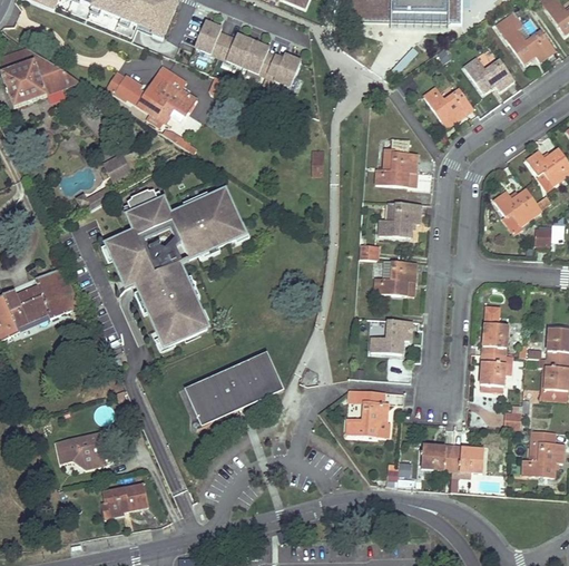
[(31,0),(54,9),(57,0),(72,0),(163,37),(177,1),(174,0),(31,0)]
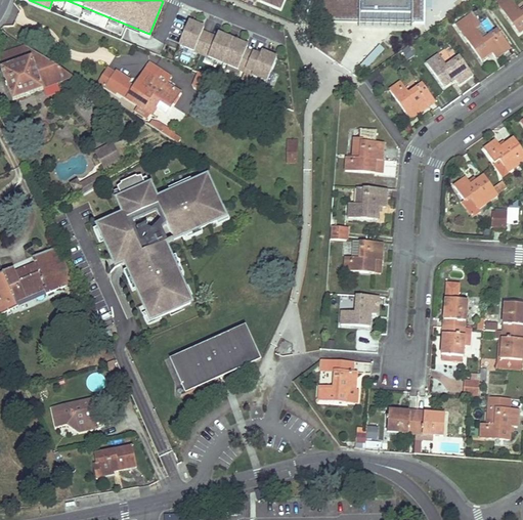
[(359,0),(359,14),(408,14),(409,0),(359,0)]
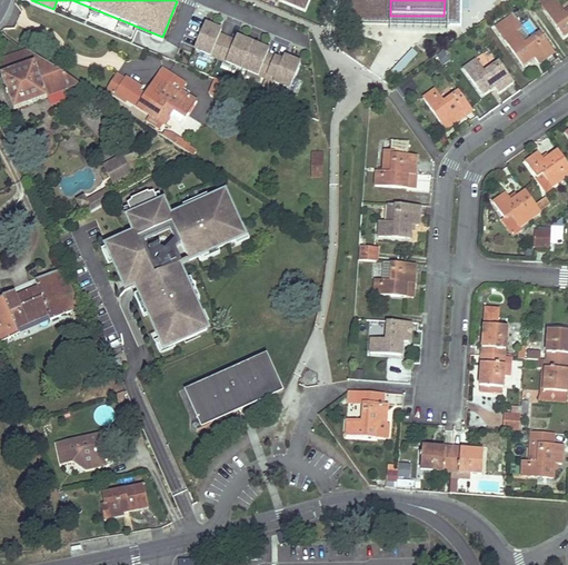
[(567,9),(566,10),(564,8),(558,0),(539,0),(562,32),(567,29),(567,9)]
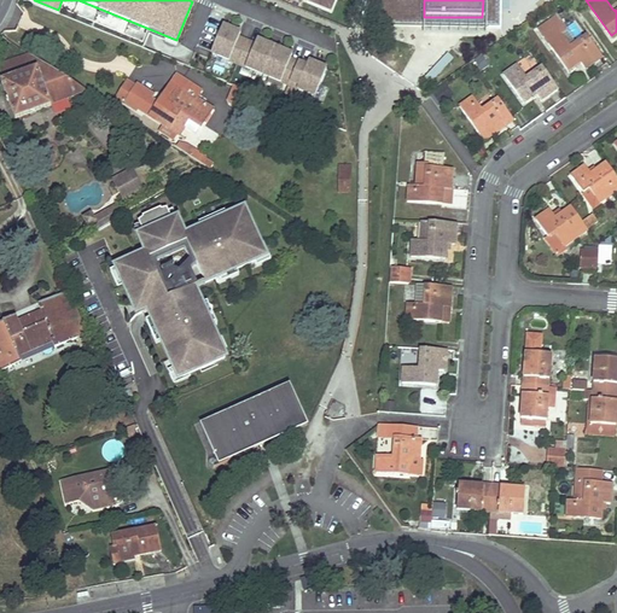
[(601,53),(586,31),(570,42),(562,29),(565,28),(556,12),(537,24),(568,66),(580,58),(585,64),(601,53)]
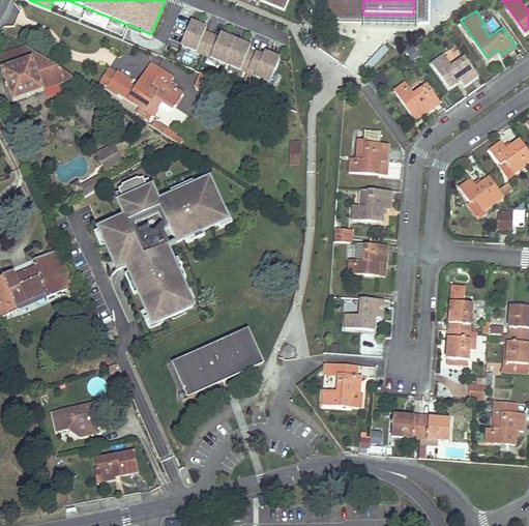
[(199,22),(190,19),(181,41),(247,69),(244,76),(253,79),(254,76),(268,82),(280,55),(271,52),(269,56),(263,53),(248,47),(241,45),(243,40),(227,33),(226,37),(218,34),(204,29),(198,26),(199,22)]
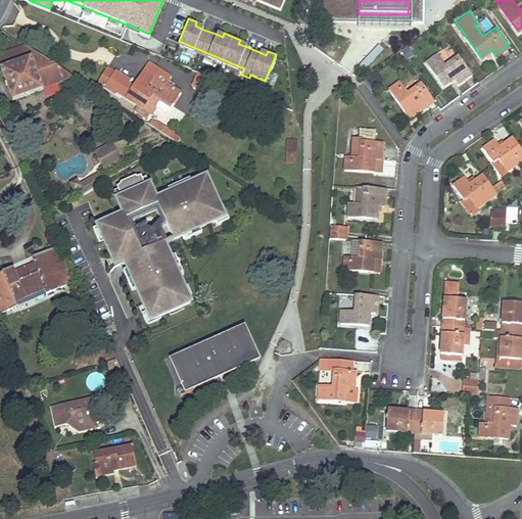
[(382,46),(378,42),(358,63),(362,67),(382,46)]
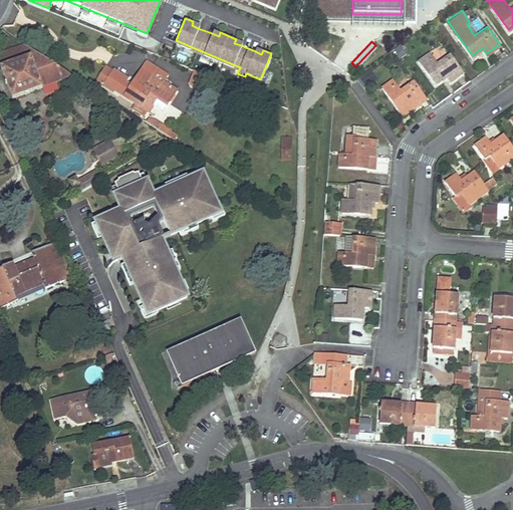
[(24,42),(0,50),(0,63),(11,96),(41,86),(40,83),(70,73),(24,42)]
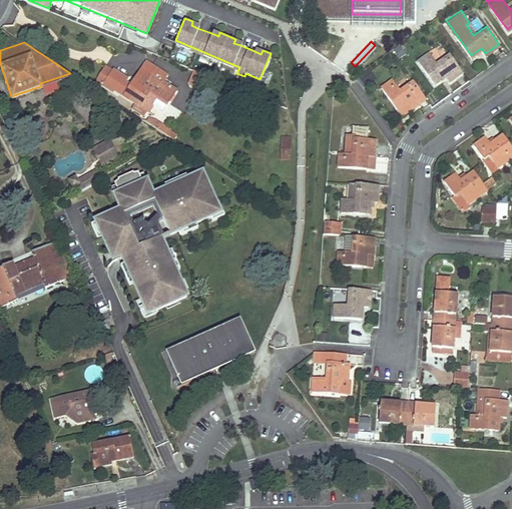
[(405,50),(399,42),(393,46),(399,54),(405,50)]
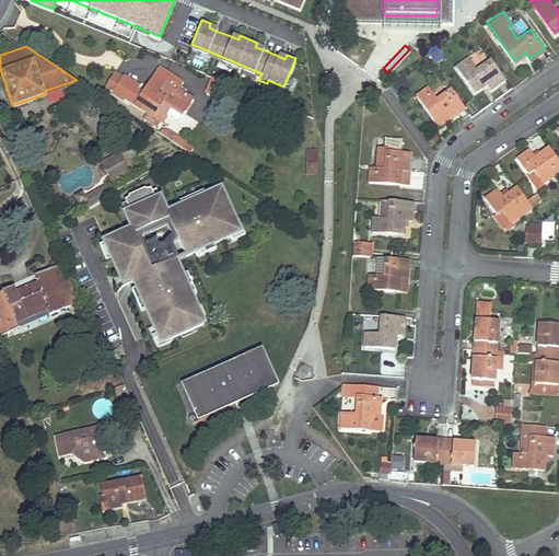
[(504,77),(491,58),(477,68),(468,56),(456,65),(474,90),(486,81),(490,88),(504,77)]
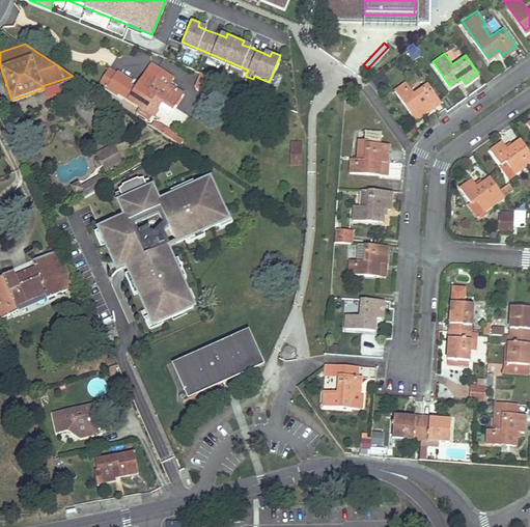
[(154,113),(158,106),(162,100),(172,106),(182,92),(167,82),(172,75),(151,61),(145,70),(148,72),(144,79),(146,81),(144,85),(139,81),(135,87),(129,82),(131,79),(117,71),(115,72),(109,67),(100,82),(116,92),(117,90),(139,104),(136,109),(148,116),(151,111),(154,113)]
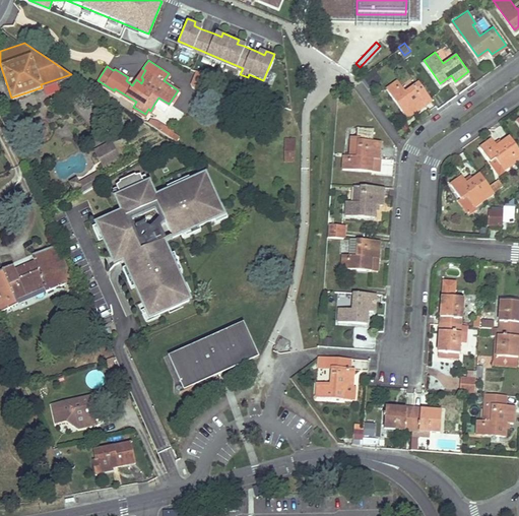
[(204,88),(210,73),(198,69),(193,81),(194,83),(204,88)]
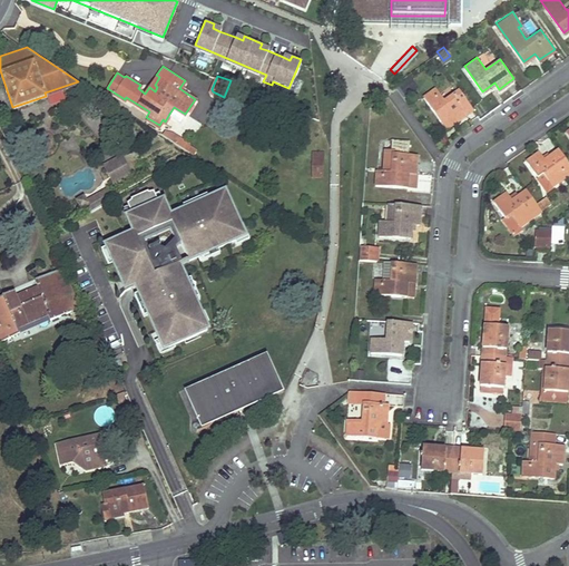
[(473,107),(459,88),(444,98),(437,86),(423,95),(442,120),(442,119),(453,111),(458,118),(473,107)]
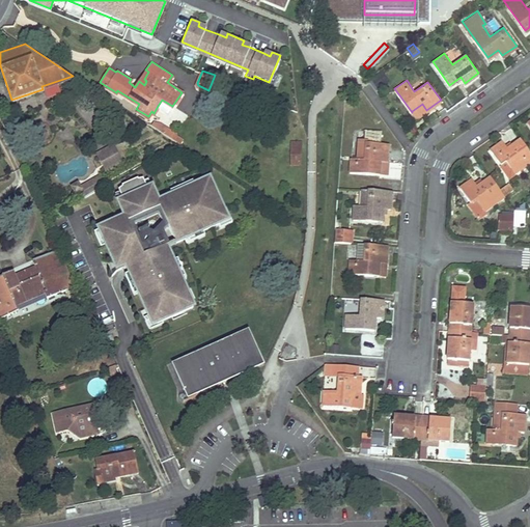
[(162,100),(158,106),(168,113),(172,106),(162,100)]
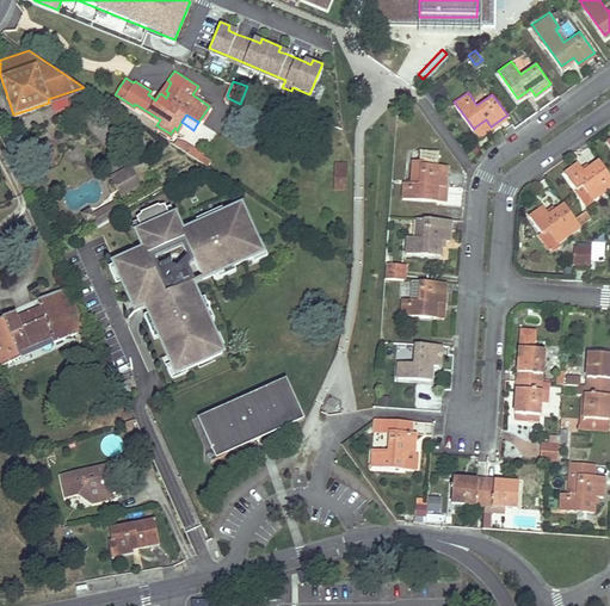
[(491,127),(486,119),(474,128),(479,135),(491,127)]
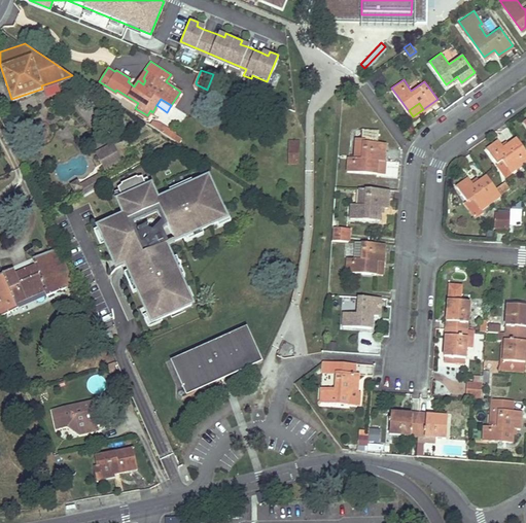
[(151,119),(149,123),(162,131),(165,125),(159,120),(151,119)]
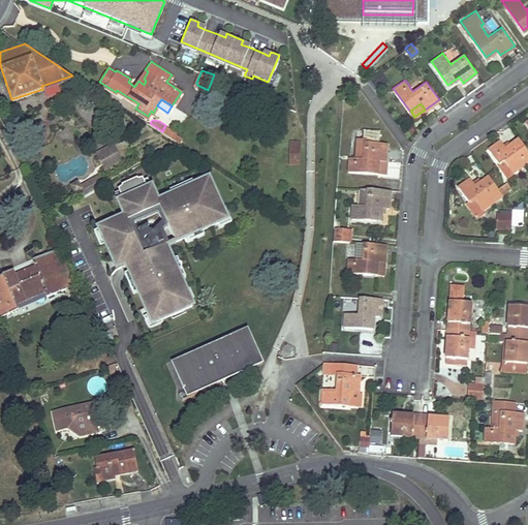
[(173,131),(173,130),(165,125),(162,131),(169,135),(173,131)]
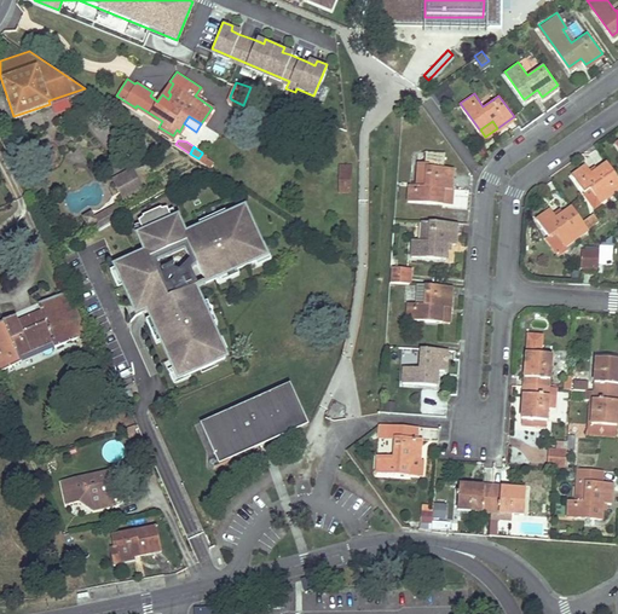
[(211,161),(211,160),(202,154),(198,158),(208,166),(211,161)]
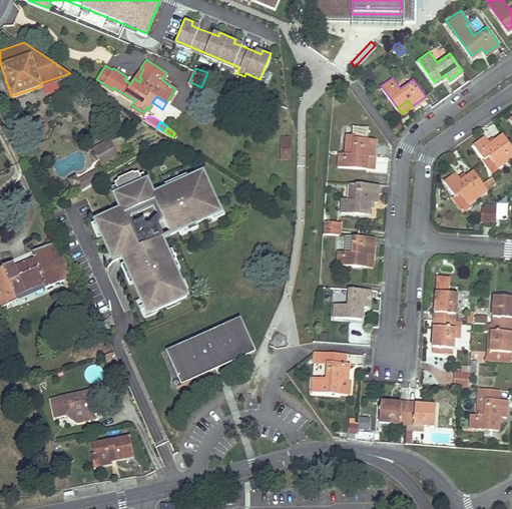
[(511,144),(503,131),(490,140),(485,133),(474,141),(484,156),(489,152),(498,164),(511,154),(511,144)]
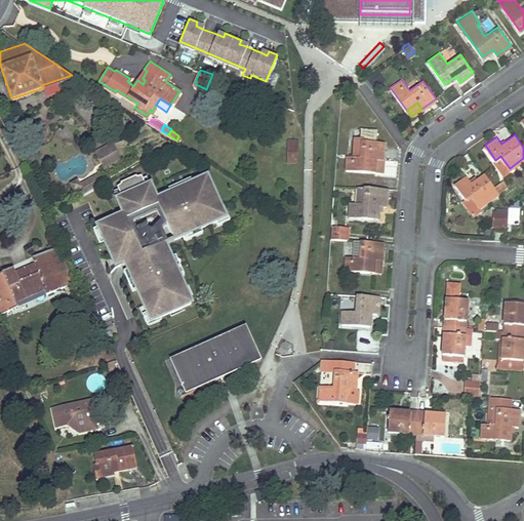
[(298,160),(299,137),(290,137),(289,159),(298,160)]
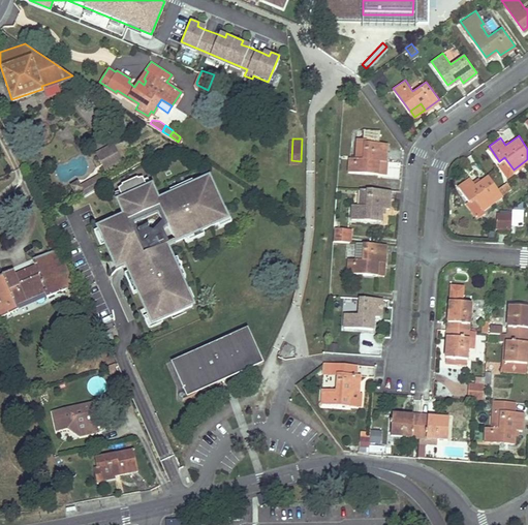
[(386,142),(364,140),(363,156),(349,155),(348,170),(377,172),(378,158),(385,159),(386,142)]
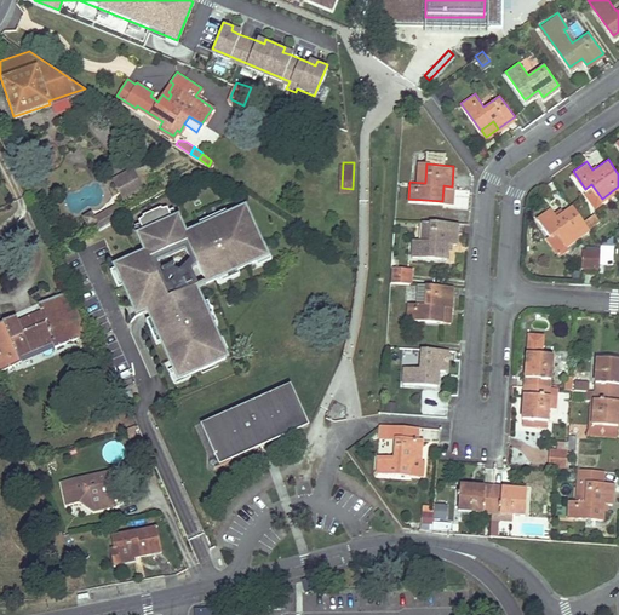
[(130,165),(112,176),(125,200),(143,189),(130,165)]
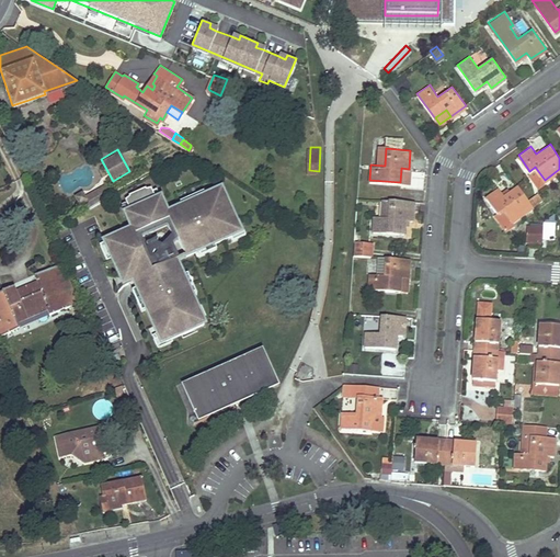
[(545,180),(535,167),(529,171),(539,184),(545,180)]
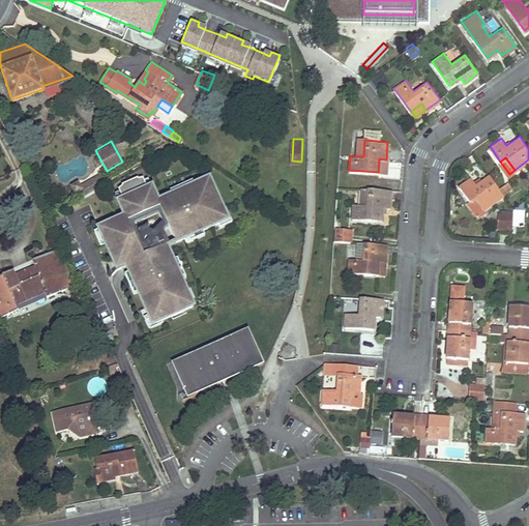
[(83,194),(104,182),(97,173),(79,183),(81,186),(80,187),(83,194)]
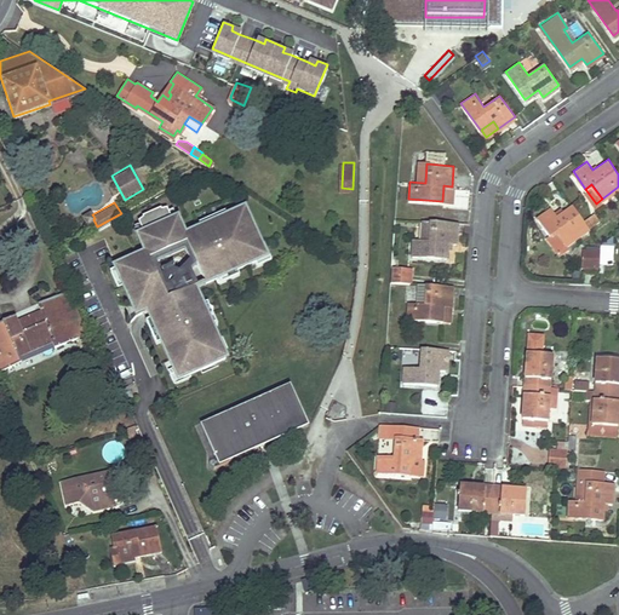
[(176,216),(170,203),(165,205),(171,218),(176,216)]
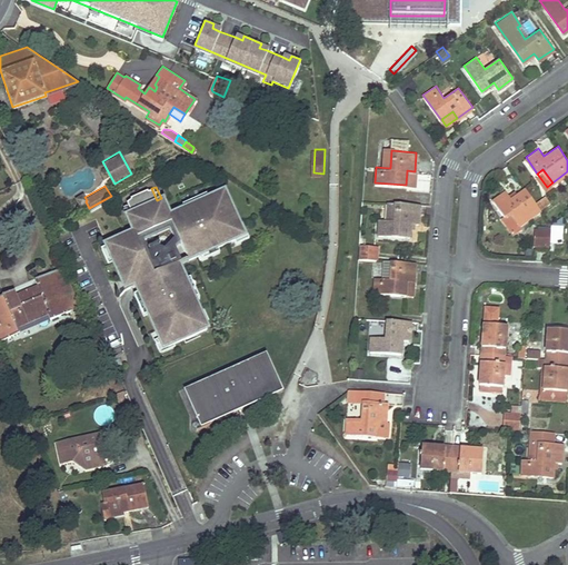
[(536,201),(526,187),(518,192),(511,197),(509,194),(507,189),(494,198),(507,217),(512,212),(520,224),(541,208),(540,207),(536,201)]
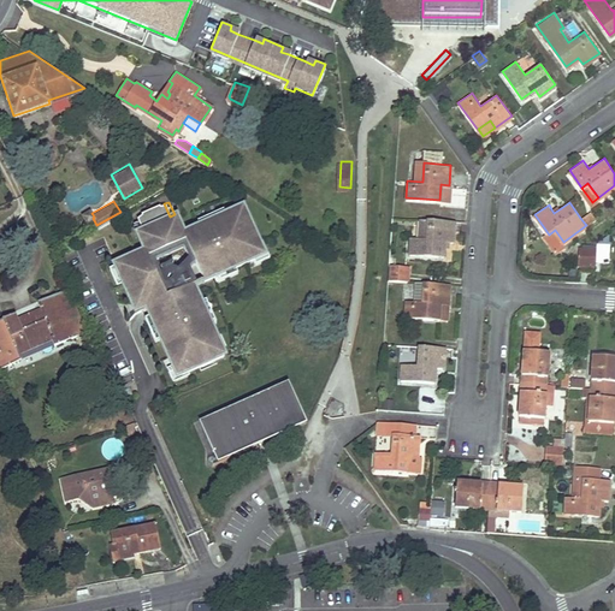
[(136,217),(141,229),(136,231),(143,248),(113,262),(122,279),(123,283),(130,279),(140,298),(141,297),(143,297),(145,296),(146,296),(148,295),(151,294),(152,292),(154,291),(155,290),(157,289),(158,288),(159,286),(160,285),(161,284),(147,254),(184,237),(194,259),(202,278),(212,273),(234,264),(252,256),(262,251),(258,241),(241,205),(224,212),(199,224),(182,231),(175,214),(170,217),(164,203),(163,203),(163,205),(161,205),(160,205),(159,205),(158,205),(158,203),(140,212),(140,213),(139,214),(137,215),(136,215),(136,217)]
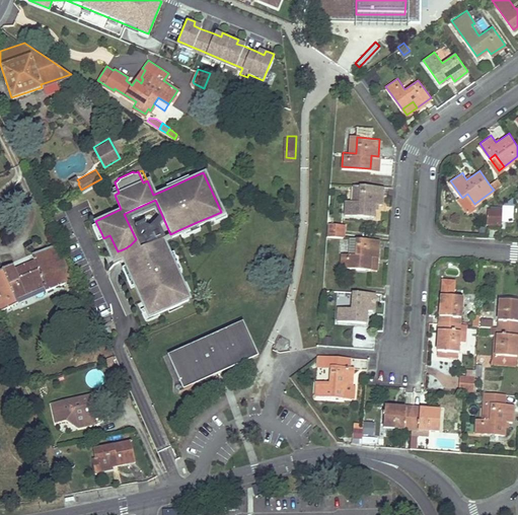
[(167,189),(189,178),(187,173),(164,184),(167,189)]
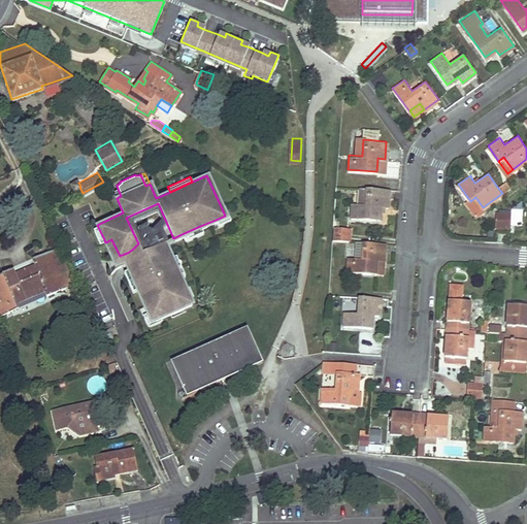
[(78,183),(76,179),(70,183),(73,190),(75,189),(79,187),(80,186),(78,183)]
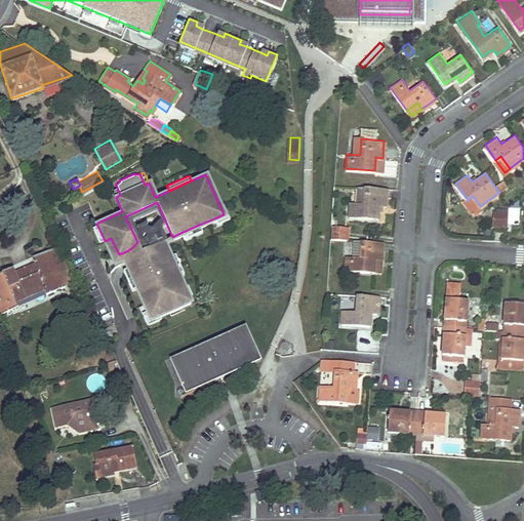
[(508,184),(504,178),(494,186),(498,191),(508,184)]
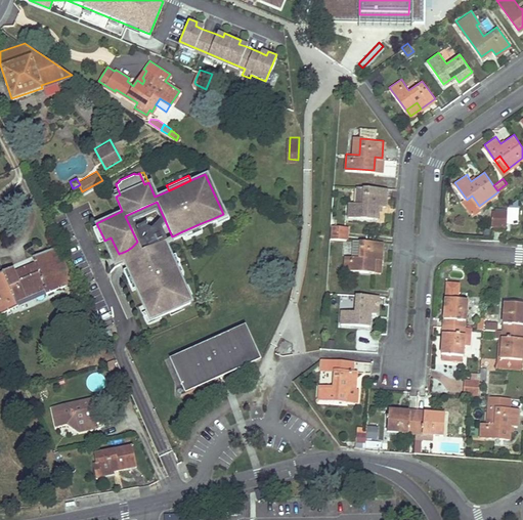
[(120,195),(116,184),(111,186),(116,197),(120,195)]
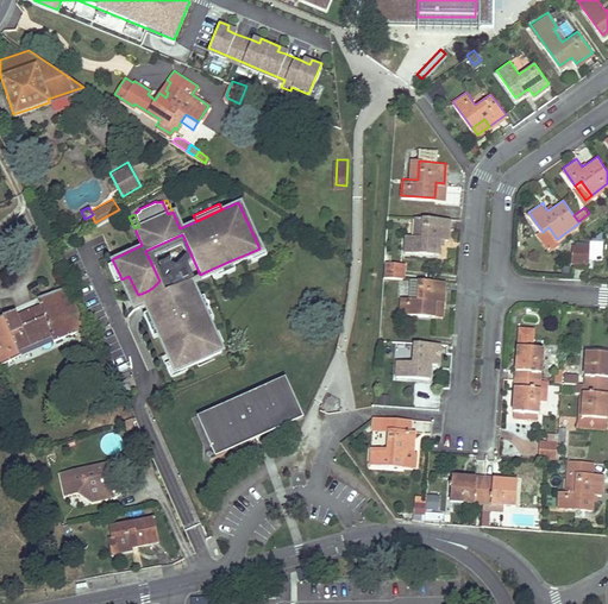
[(447,237),(449,216),(422,215),(421,234),(414,233),(406,233),(405,250),(439,252),(439,237),(447,237)]
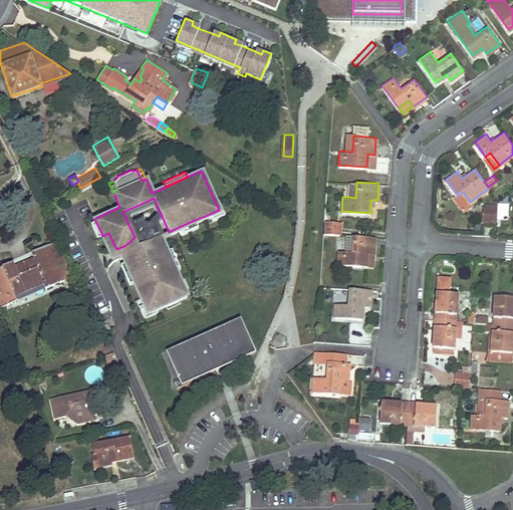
[(470,202),(463,192),(458,196),(456,198),(464,209),(471,205),(470,202)]
